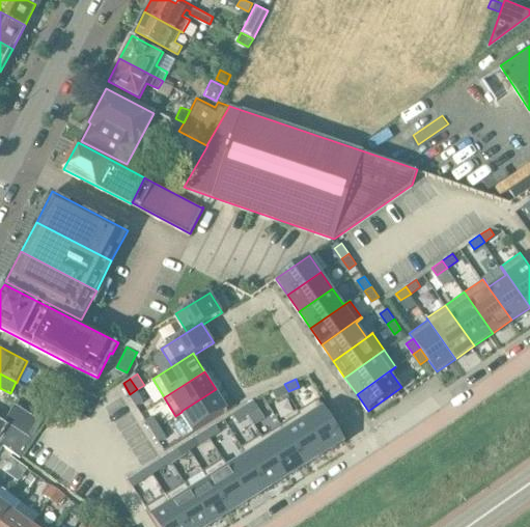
[(284,384),(273,389),(277,396),(288,391),(284,384)]
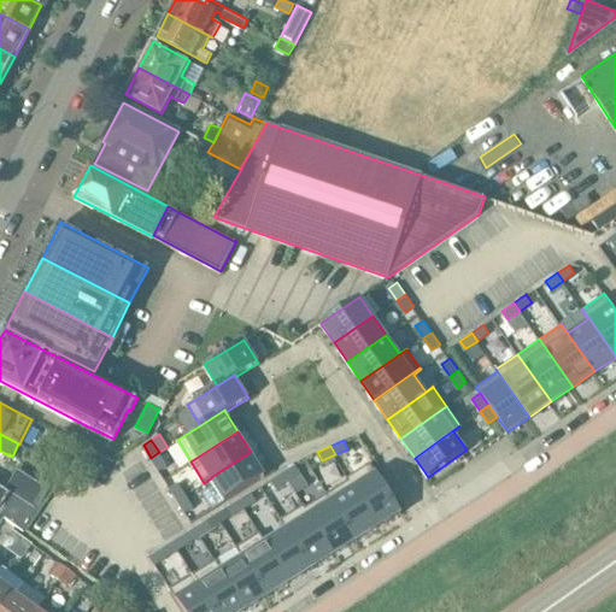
[(166,464),(159,452),(151,458),(158,470),(166,464)]
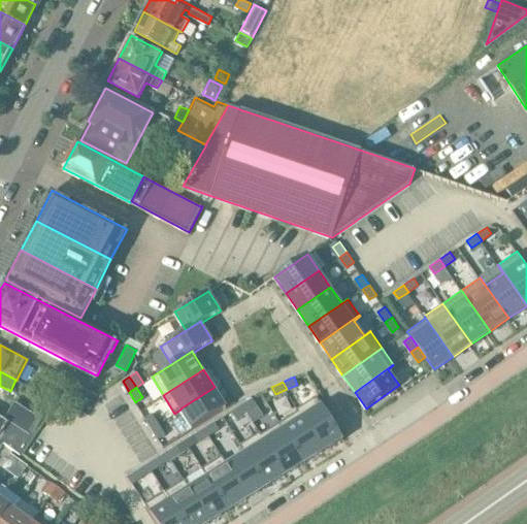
[(192,428),(226,406),(215,387),(180,408),(180,410),(192,428)]
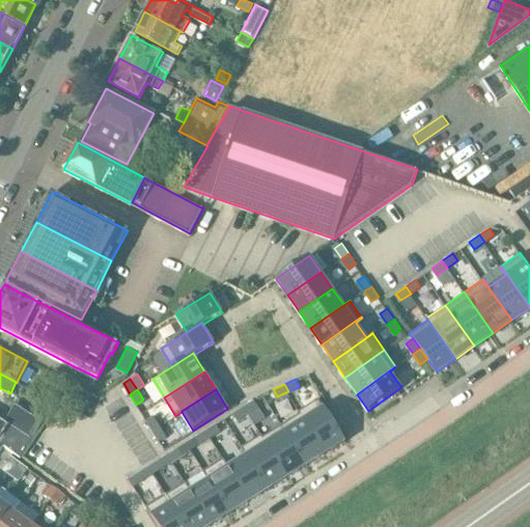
[(317,397),(298,410),(299,412),(325,452),(344,441),(317,397)]
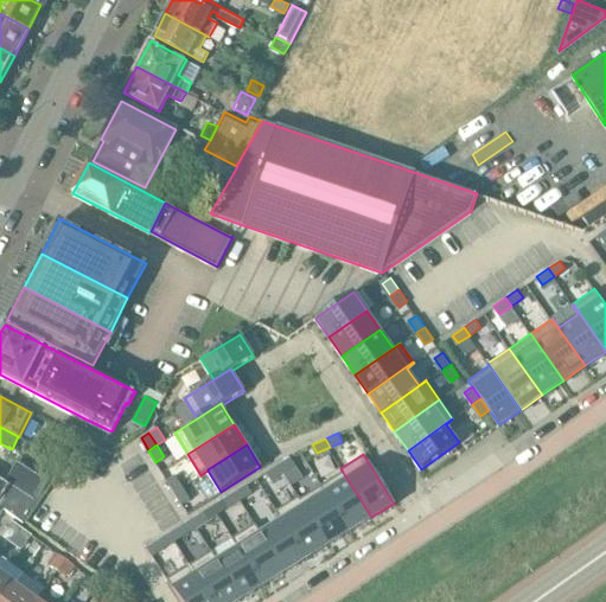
[(291,455),(279,463),(284,471),(295,463),(291,455)]
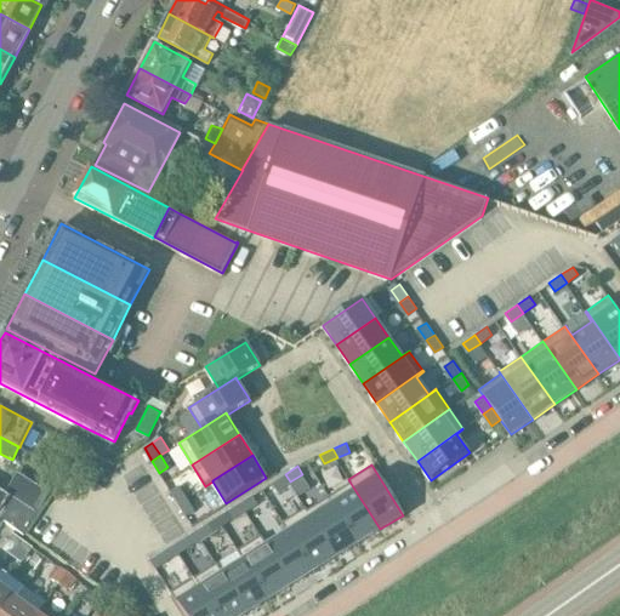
[(6,489),(40,508),(51,491),(18,471),(6,489)]
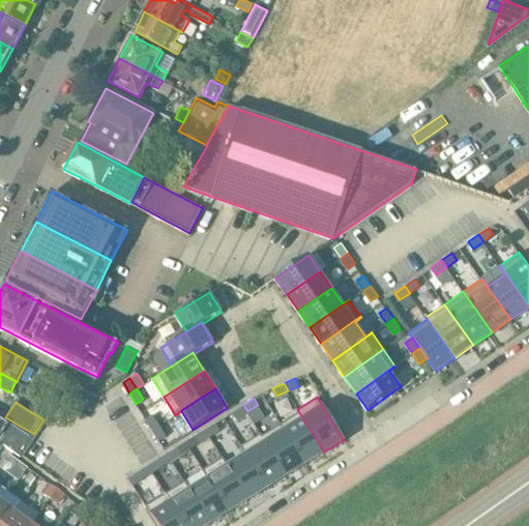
[(243,405),(232,411),(237,418),(247,412),(243,405)]
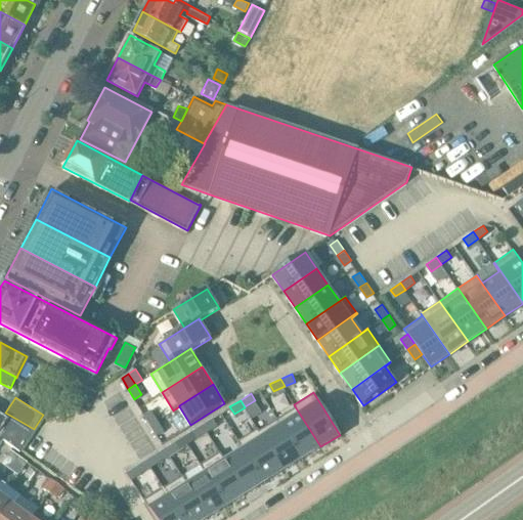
[(295,406),(276,419),(302,459),(320,446),(295,406)]
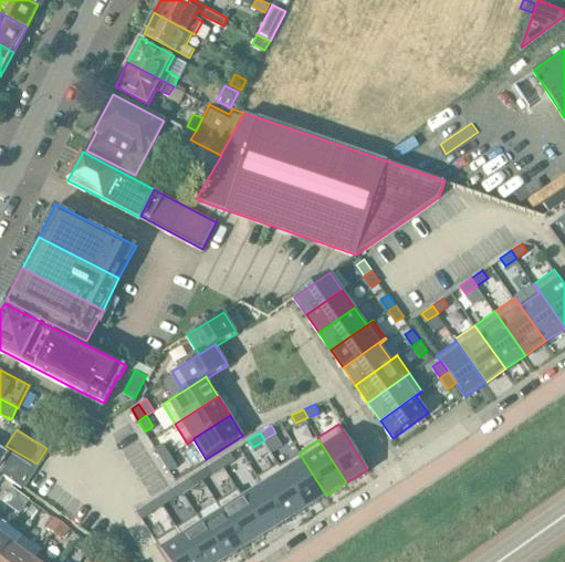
[(163,441),(155,447),(163,458),(170,454),(163,441)]
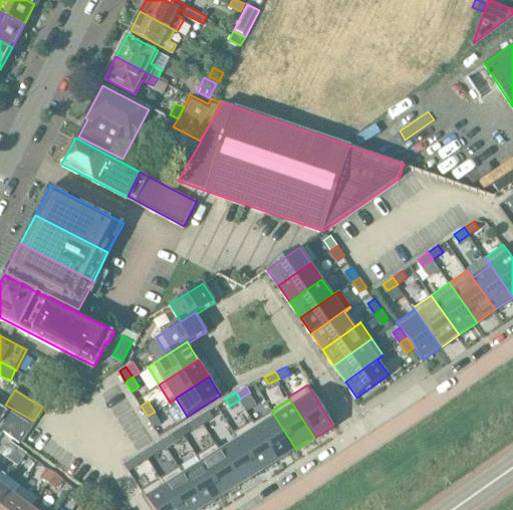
[(0,402),(0,433),(3,429),(20,441),(33,421),(5,405),(5,406),(0,402)]
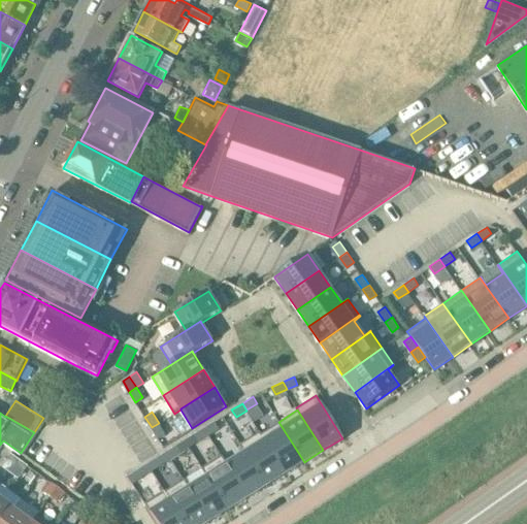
[(216,420),(204,427),(209,434),(220,427),(216,420)]
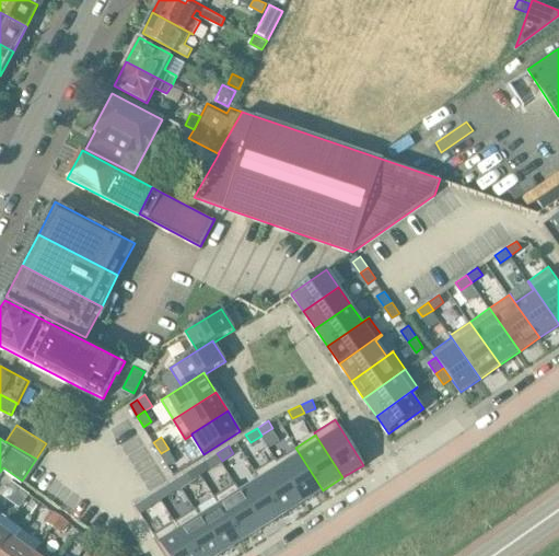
[(295,448),(277,459),(304,502),(323,490),(295,448)]
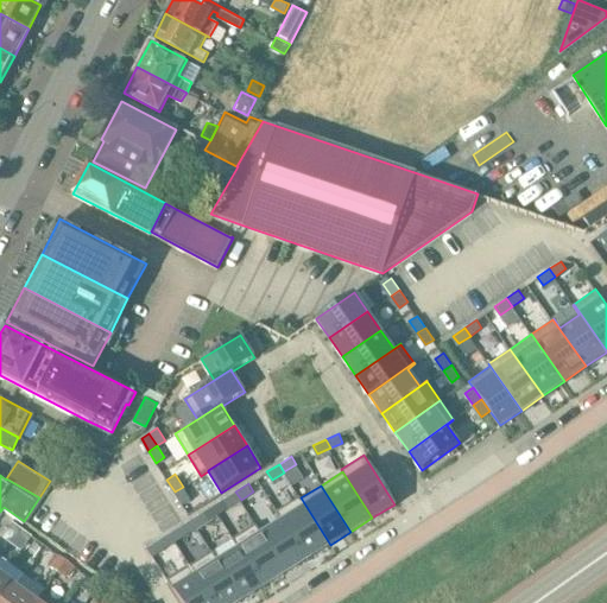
[(190,499),(183,487),(175,492),(182,503),(190,499)]
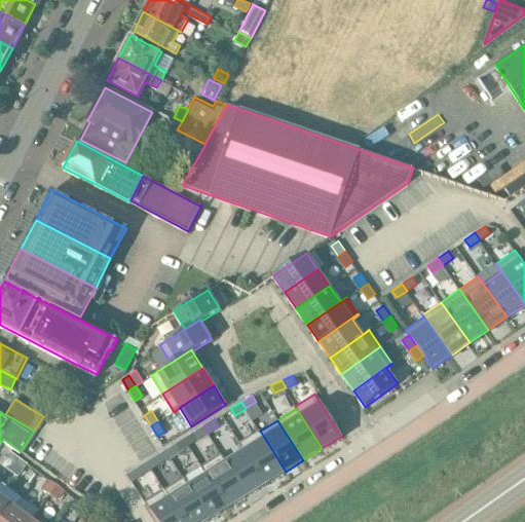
[(203,425),(193,432),(197,439),(209,433),(203,425)]
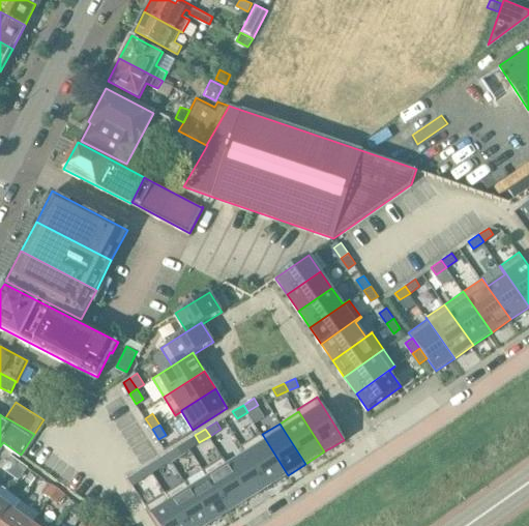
[(246,454),(267,488),(288,475),(262,434),(261,432),(240,445),(246,454)]
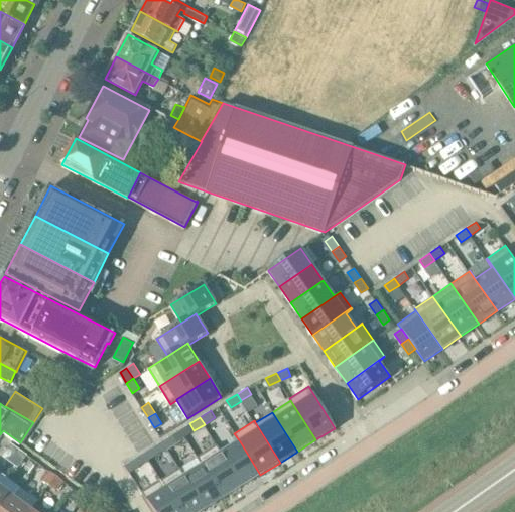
[(173,434),(162,440),(167,448),(177,440),(173,434)]
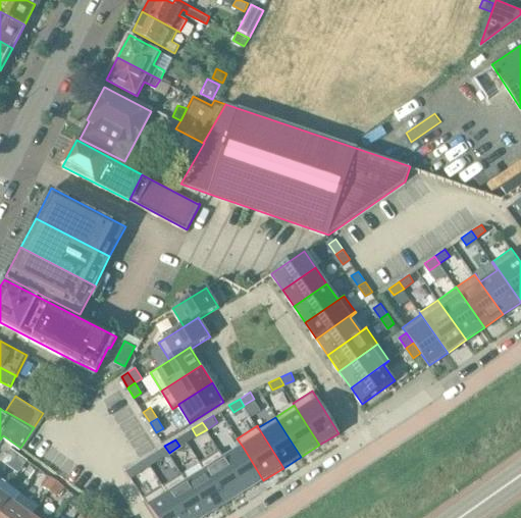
[(164,446),(154,452),(159,459),(169,453),(164,446)]
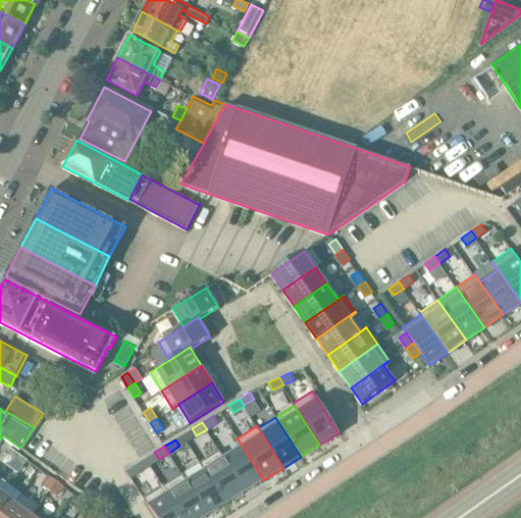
[(4,457),(2,460),(10,466),(12,463),(19,453),(17,452),(11,447),(4,457)]
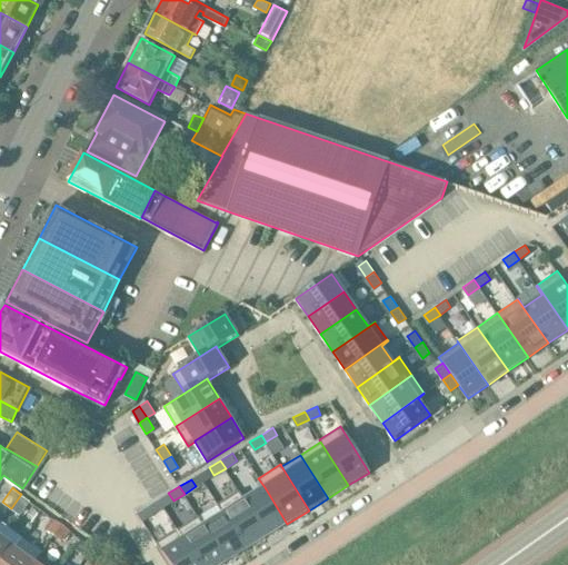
[(245,498),(268,535),(287,524),(265,487),(245,498)]
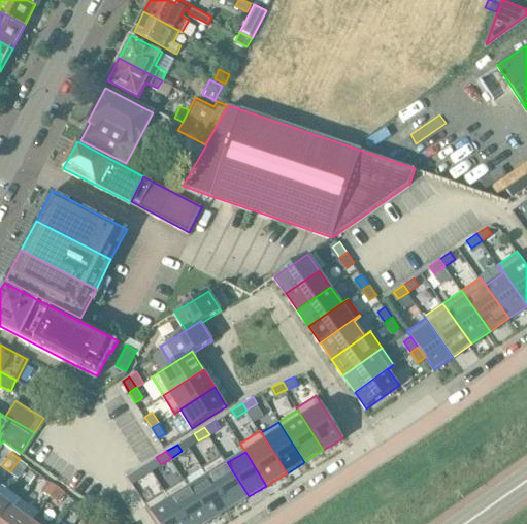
[(207,476),(229,510),(249,496),(227,462),(222,454),(202,467),(207,476)]
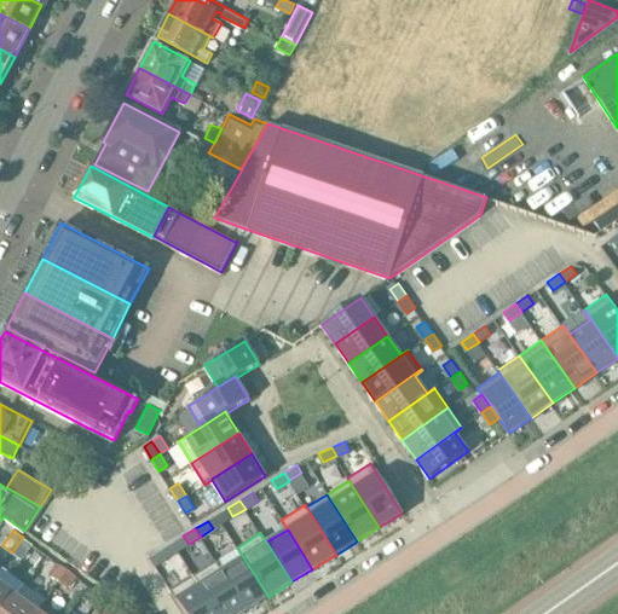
[(15,549),(12,552),(22,559),(33,544),(30,543),(23,537),(15,549)]
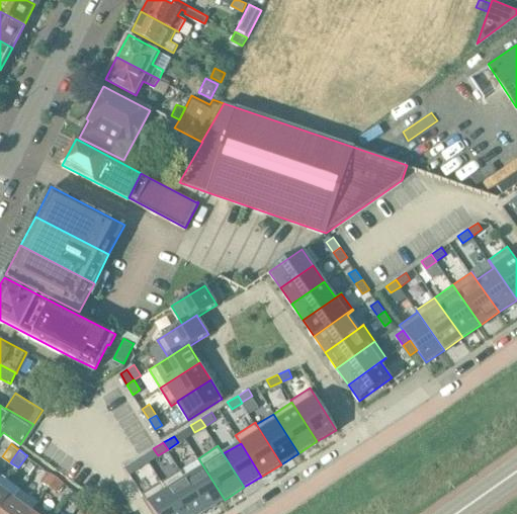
[(125,465),(130,473),(141,466),(136,459),(125,465)]
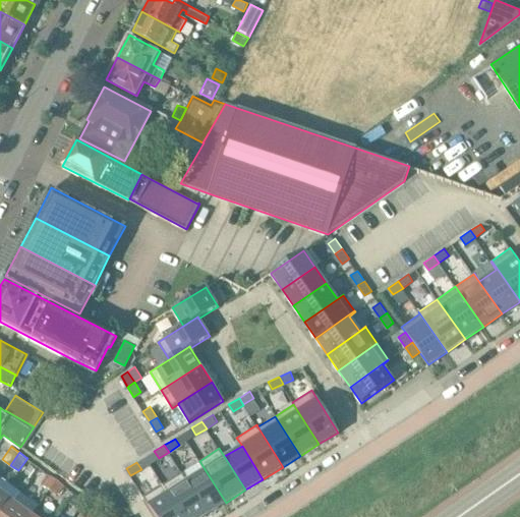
[(205,469),(187,479),(209,513),(226,503),(205,469)]
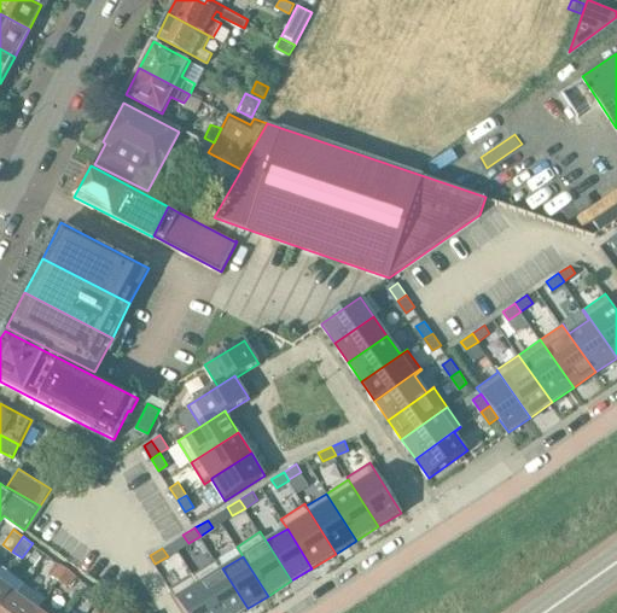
[(198,584),(216,612),(240,612),(248,608),(222,568),(216,559),(192,574),(198,584)]
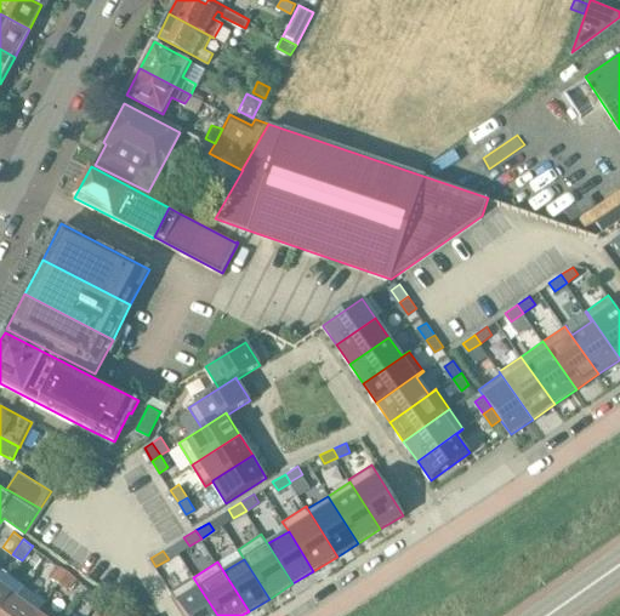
[(60,582),(68,571),(60,565),(51,577),(60,582)]
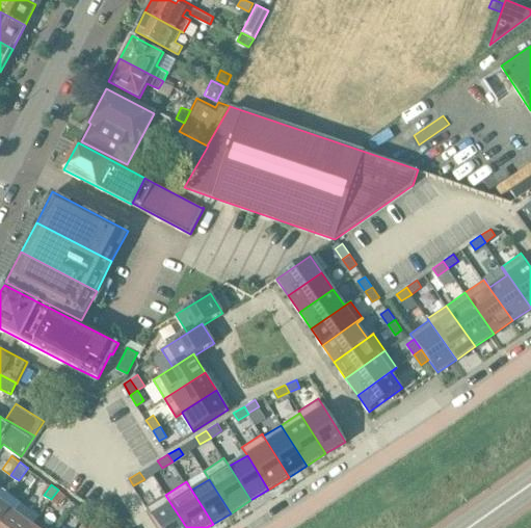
[(58,490),(51,499),(57,504),(64,494),(58,490)]
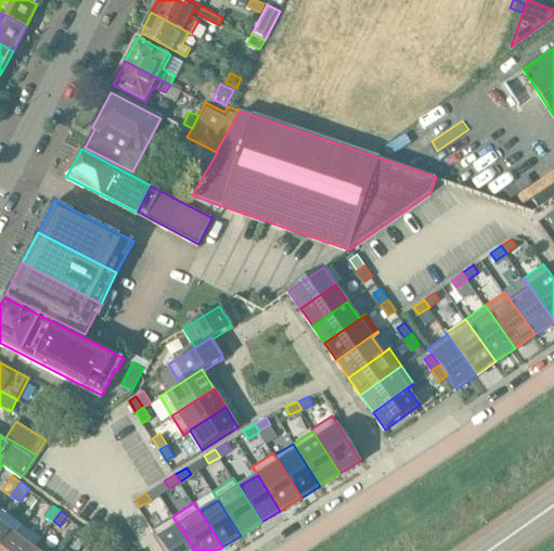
[(194,550),(178,525),(172,516),(153,528),(166,550),(194,550)]
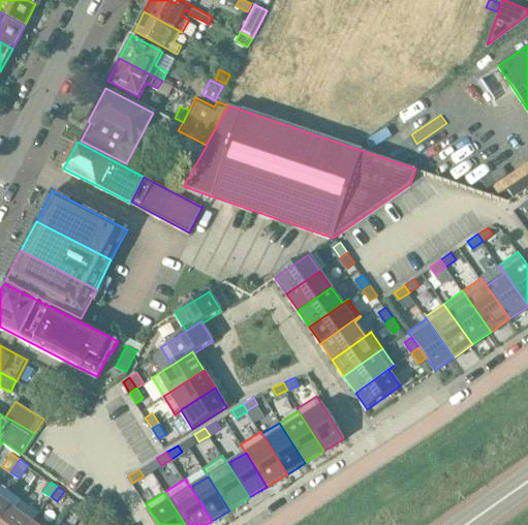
[(0,496),(0,524),(13,506),(0,496)]
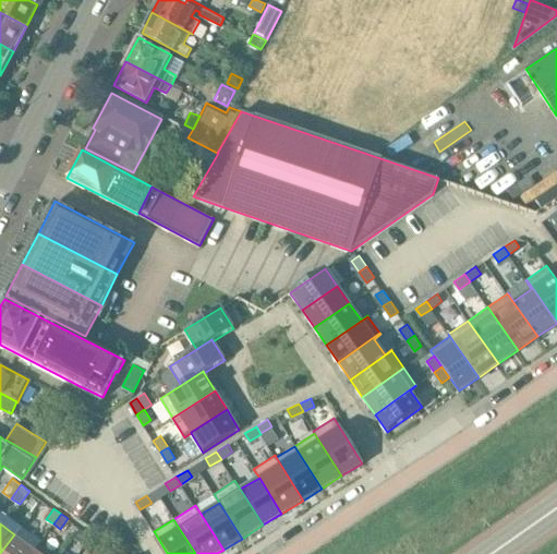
[(92,536),(81,528),(73,538),(84,545),(92,536)]
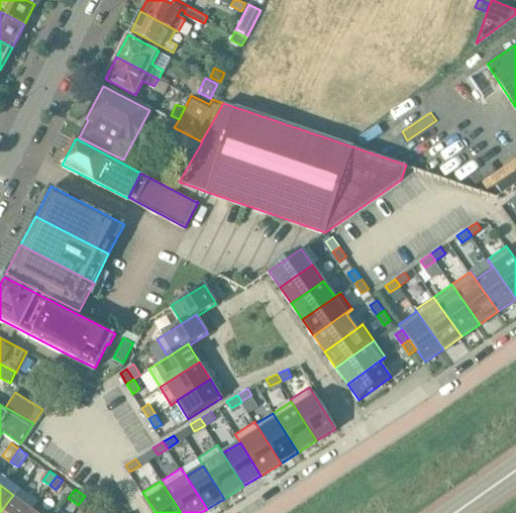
[(13,495),(0,512),(29,512),(32,509),(13,495)]
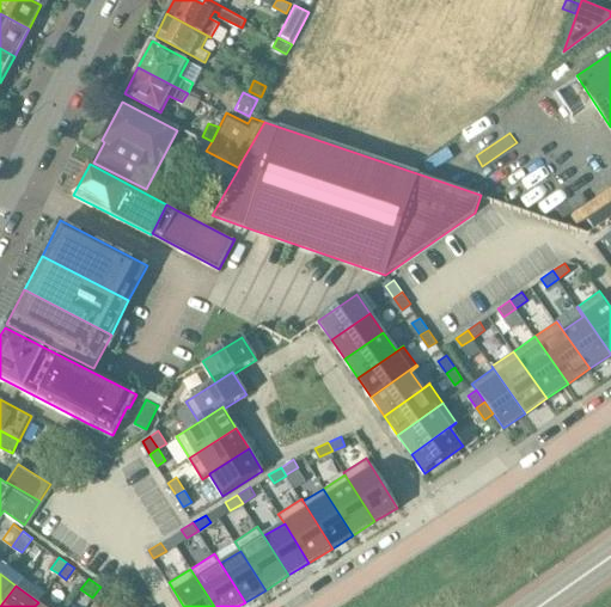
[(95,602),(99,606),(109,606),(112,602),(101,594),(95,602)]
